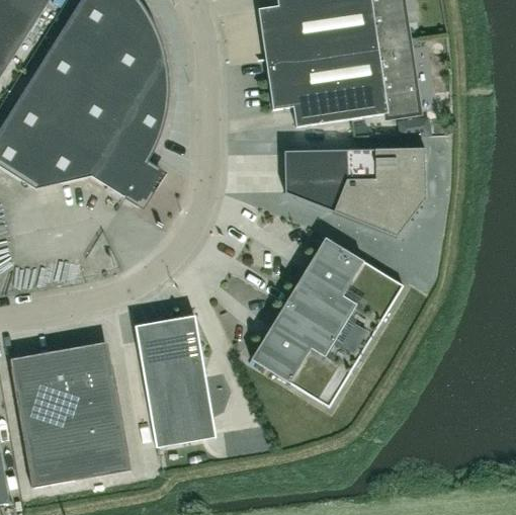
[(0,165),(35,188),(91,175),(137,204),(160,168),(148,160),(157,144),(163,125),(167,107),(169,88),(168,70),(165,52),(159,34),(152,17),(142,2),(140,0),(79,0),(0,126),(0,165)]
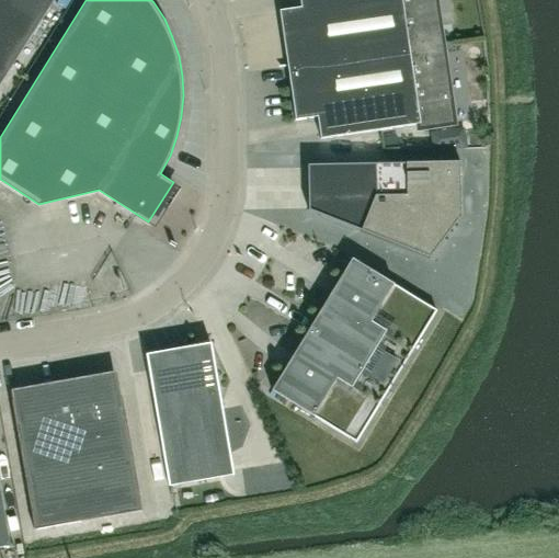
[(0,0),(0,82),(53,0),(0,0)]
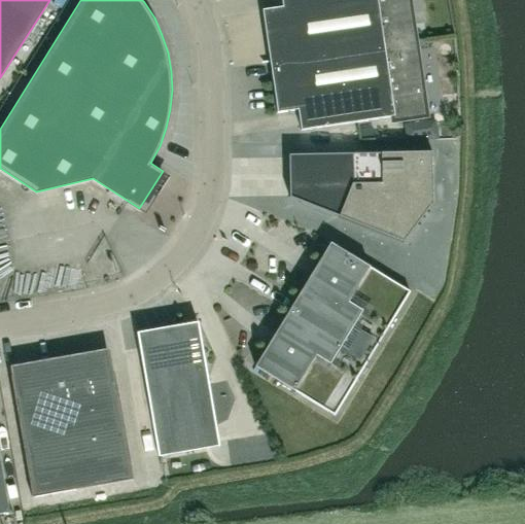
[(282,0),(283,5),(263,8),(270,60),(414,38),(408,0),(282,0)]
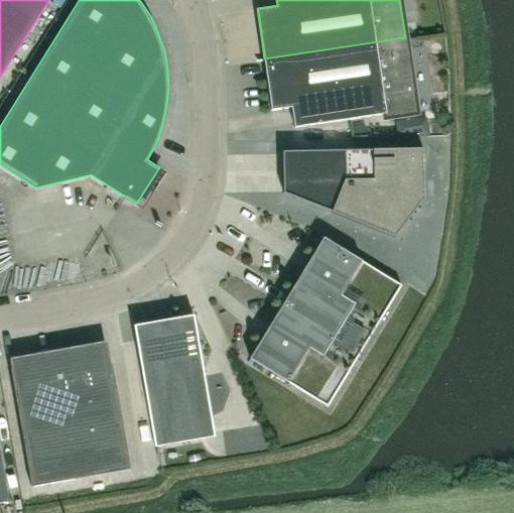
[(405,37),(264,58),(271,109),(291,106),(294,126),(385,112),(385,115),(416,111),(405,37)]
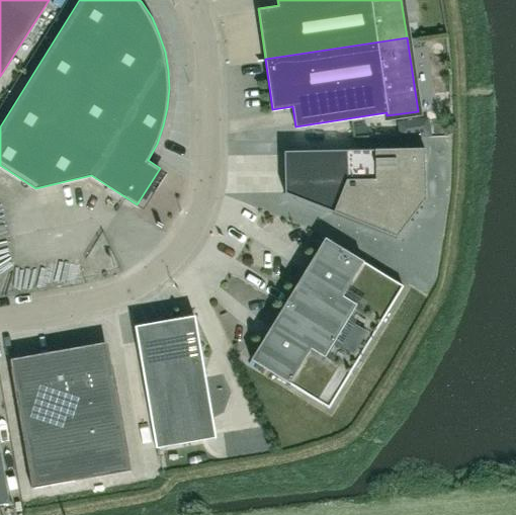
[(400,136),(431,135),(429,116),(398,120),(400,136)]
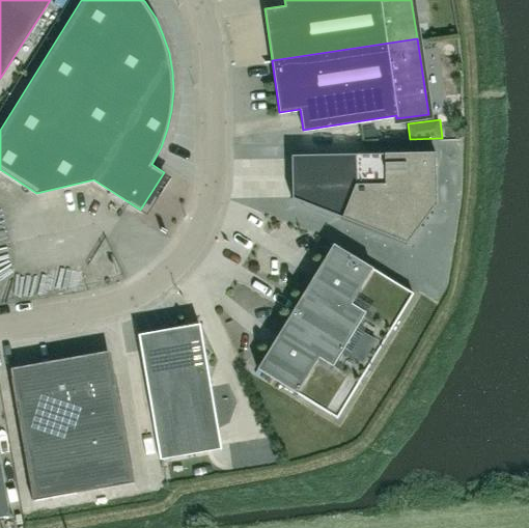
[(291,197),(407,242),(437,201),(436,150),(290,153),(291,197)]
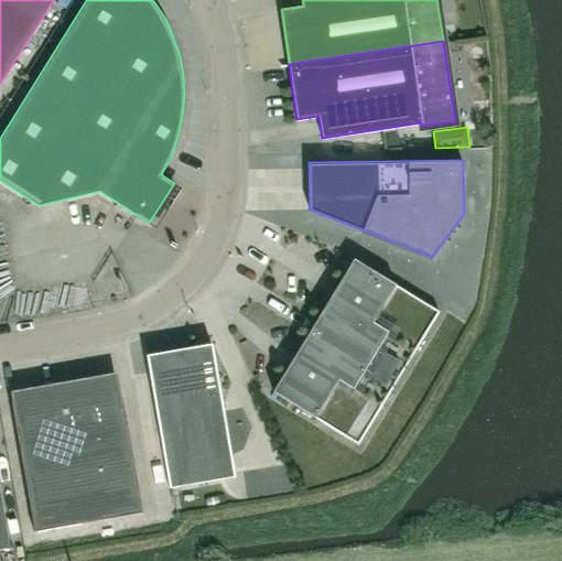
[(399,376),(439,310),(354,258),(313,324),(399,376)]
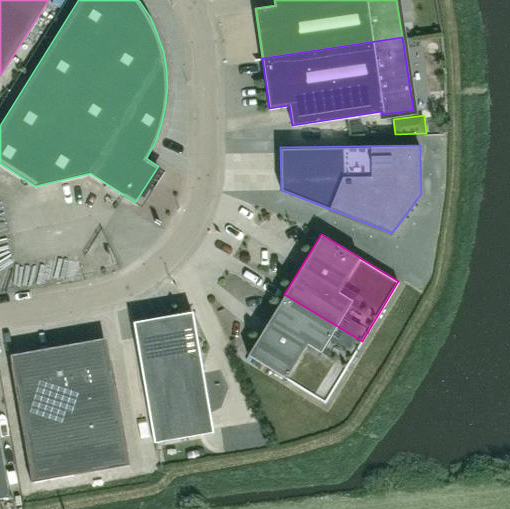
[(284,294),(248,354),(325,401),(362,341),(284,294)]
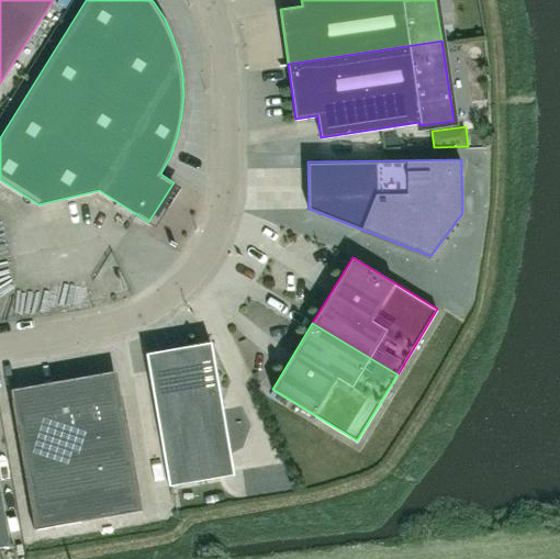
[(234,473),(212,345),(146,356),(169,484),(234,473)]
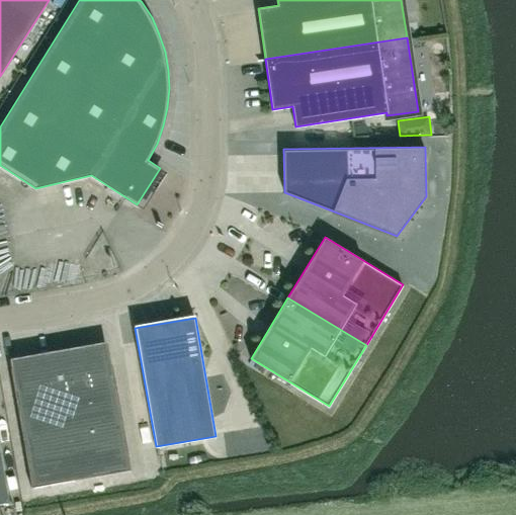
[(85,349),(41,357),(43,362),(11,368),(31,487),(132,469),(112,363),(106,364),(105,360),(104,357),(102,353),(99,351),(92,348),(89,349),(85,349)]
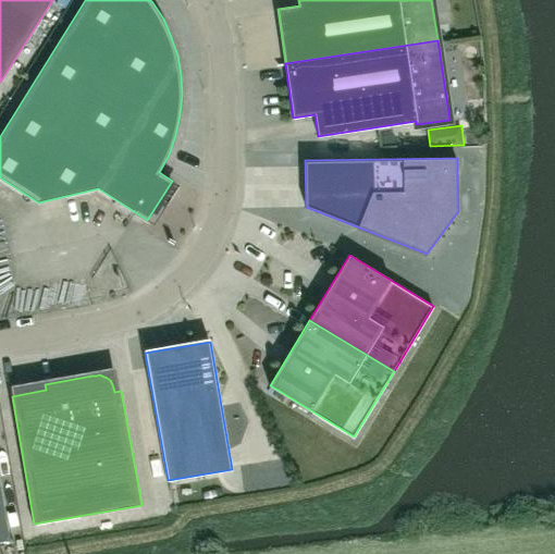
[(0,541),(10,540),(0,481),(0,541)]
